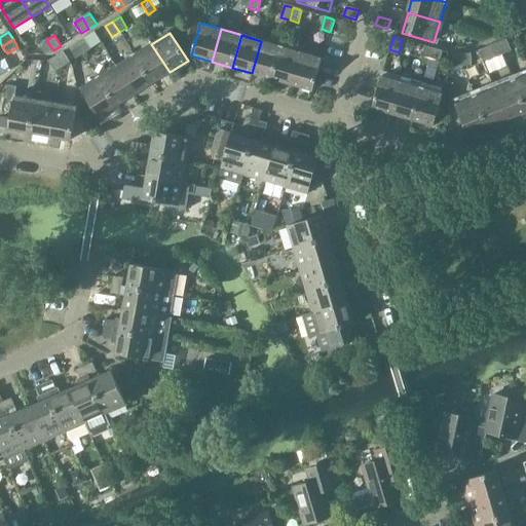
[(84,39),(77,43),(84,54),(91,49),(84,39)]
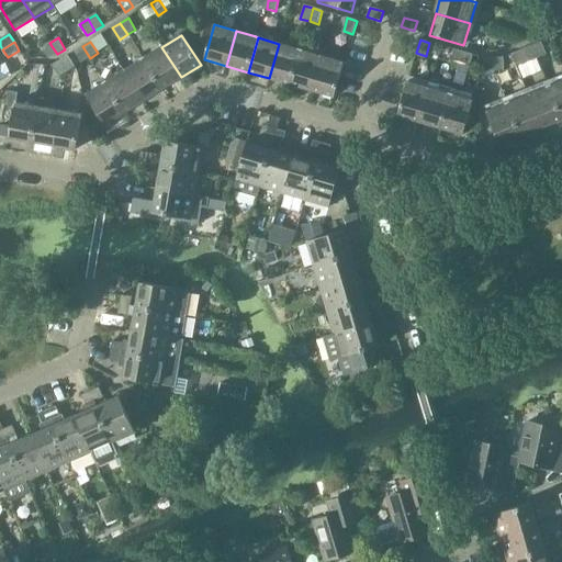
[(57,54),(49,43),(42,47),(49,59),(57,54)]
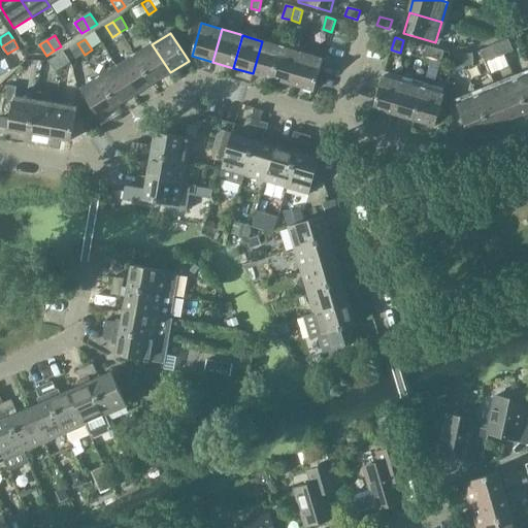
[(500,43),(505,55),(514,52),(508,40),(500,43)]
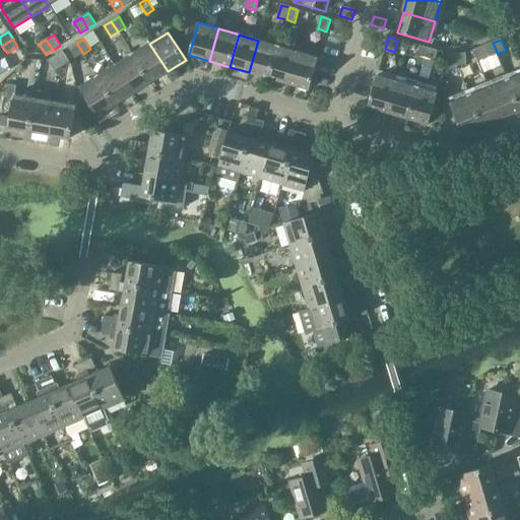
[(278,46),(258,41),(249,72),(269,78),(278,46)]
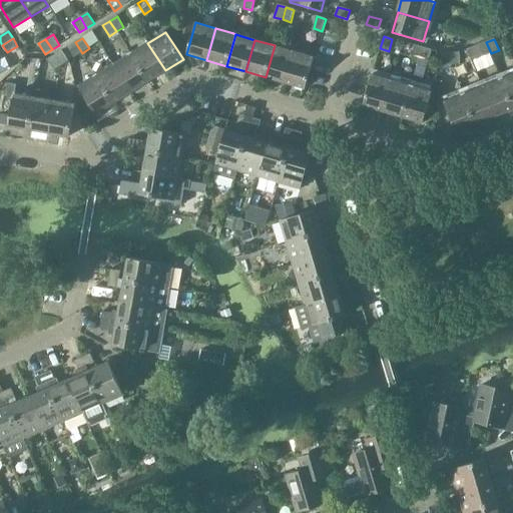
[(68,47),(74,57),(82,53),(75,42),(68,47)]
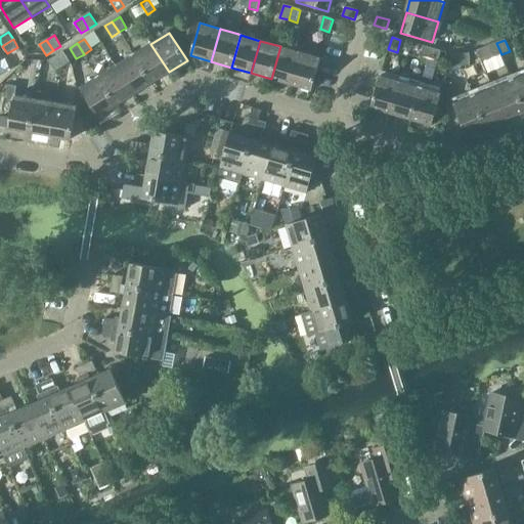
[(501,54),(496,43),(488,46),(493,58),(501,54)]
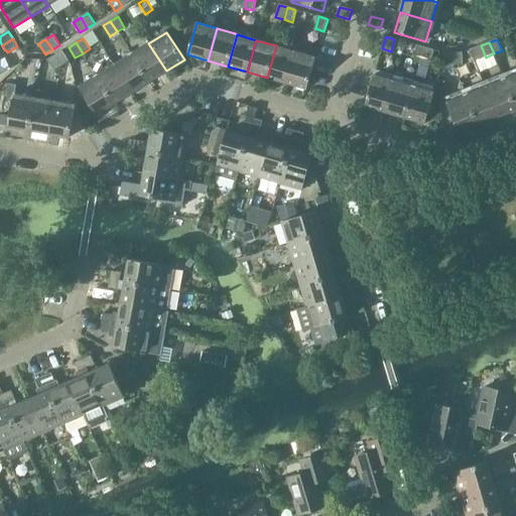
[(148,43),(131,54),(149,82),(166,71),(148,43)]
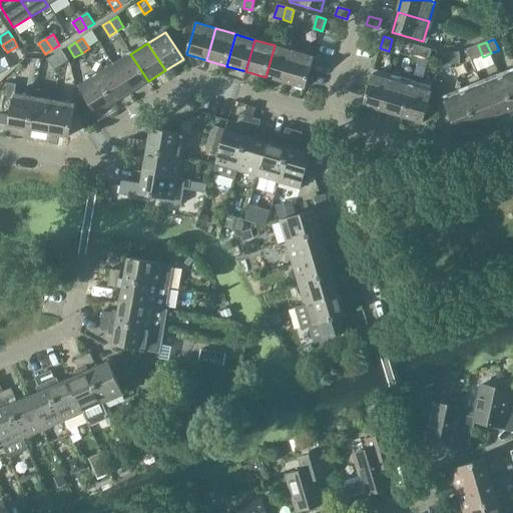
[(275,45),(266,77),(286,83),(295,51),(278,46),(275,45)]
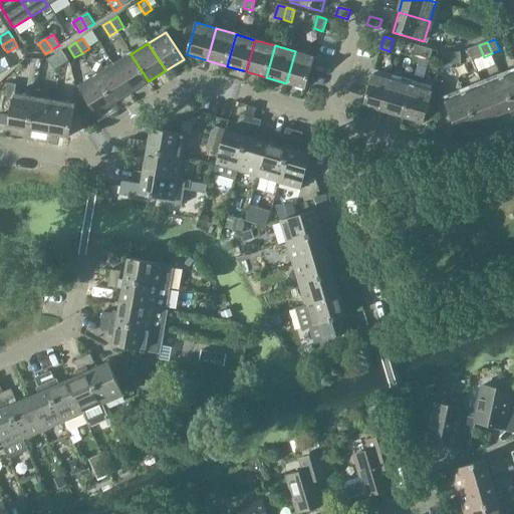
[(413,57),(421,60),(424,48),(416,45),(413,57)]
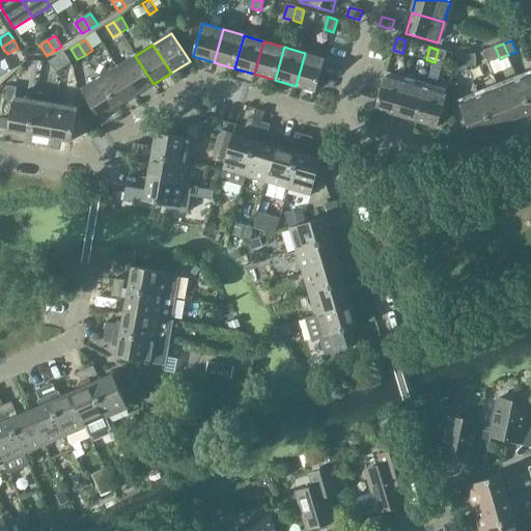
[(438,50),(435,62),(443,64),(447,52),(438,50)]
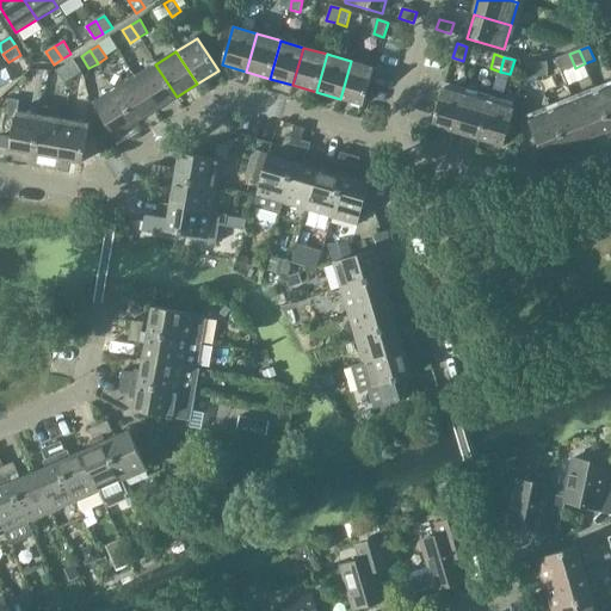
[(65,66),(73,79),(81,73),(74,61),(65,66)]
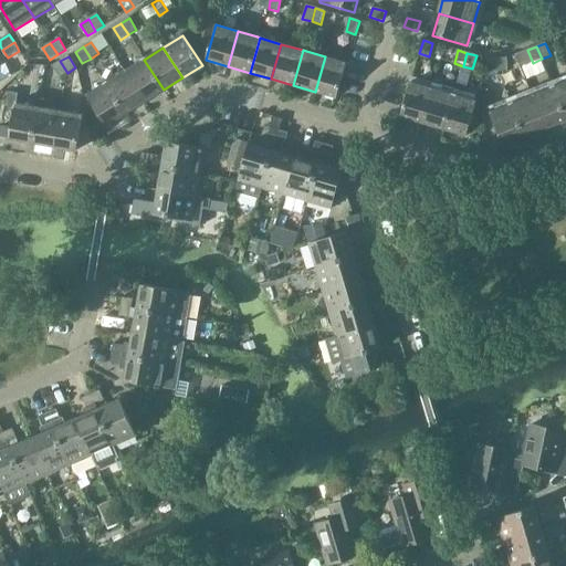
[(325,56),(315,92),(337,98),(347,63),(325,56)]
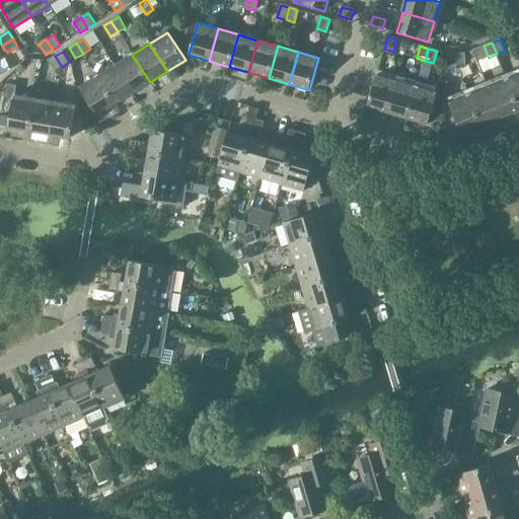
[(447,54),(448,67),(457,66),(456,54),(447,54)]
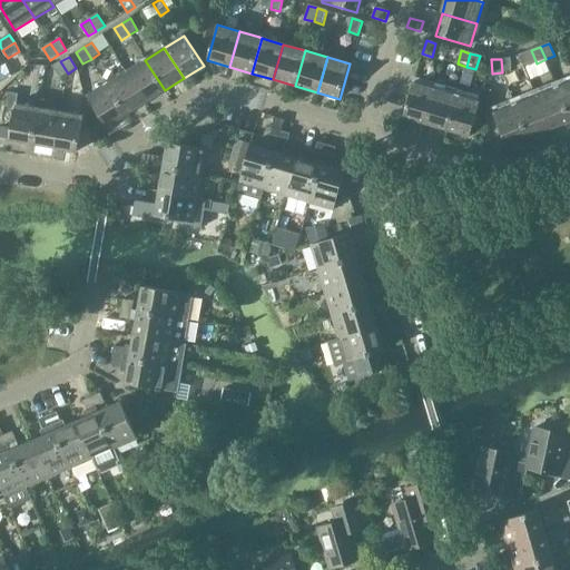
[(511,59),(501,59),(502,72),(511,72),(511,59)]
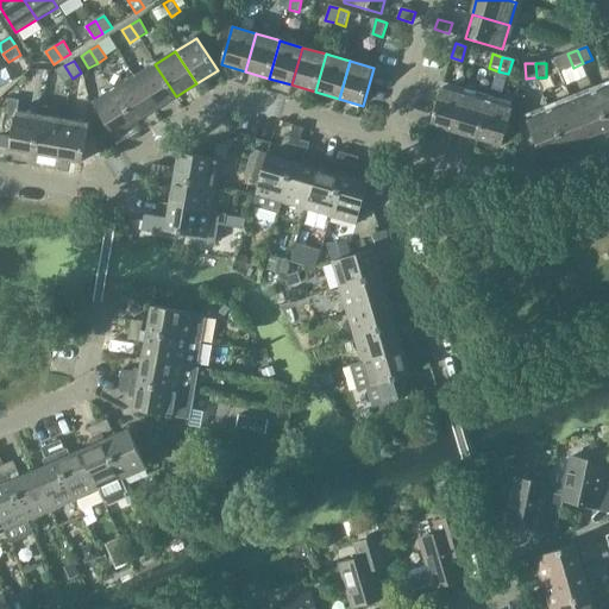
[(155,64),(135,76),(155,110),(176,96),(155,64)]
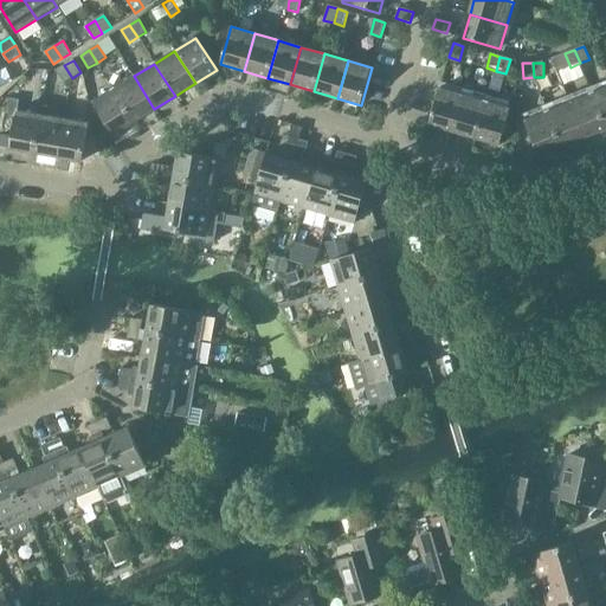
[(72,78),(64,65),(56,71),(64,83),(72,78)]
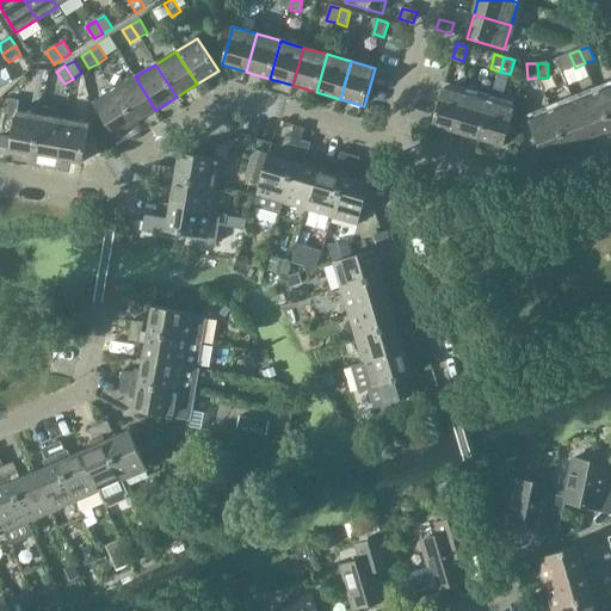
[(155,110),(135,76),(116,90),(135,123),(155,110)]
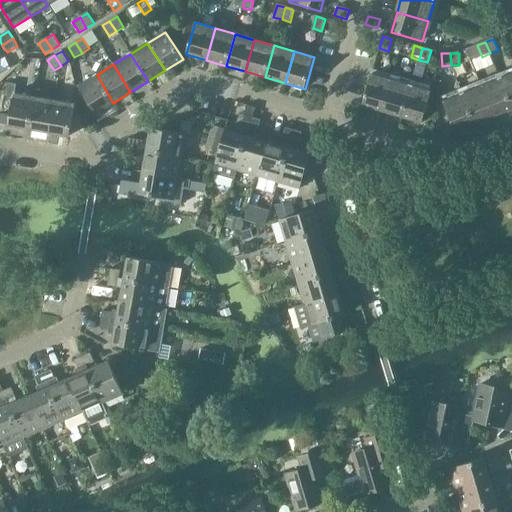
[(362,105),(382,111),(391,80),(371,74),(362,105)]
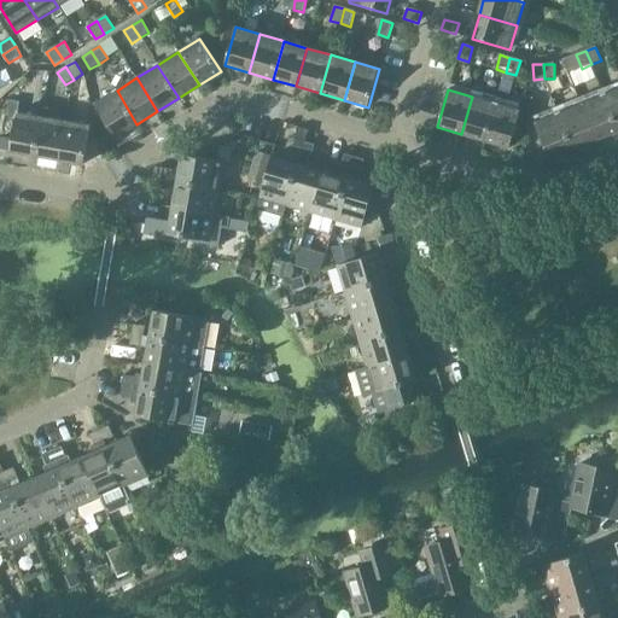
[(606,93),(604,94),(617,130),(617,89),(607,94),(606,93)]
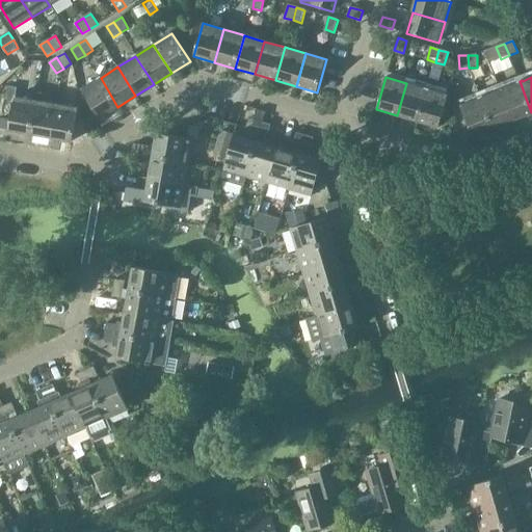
[(117,107),(100,78),(81,89),(99,118),(117,107)]
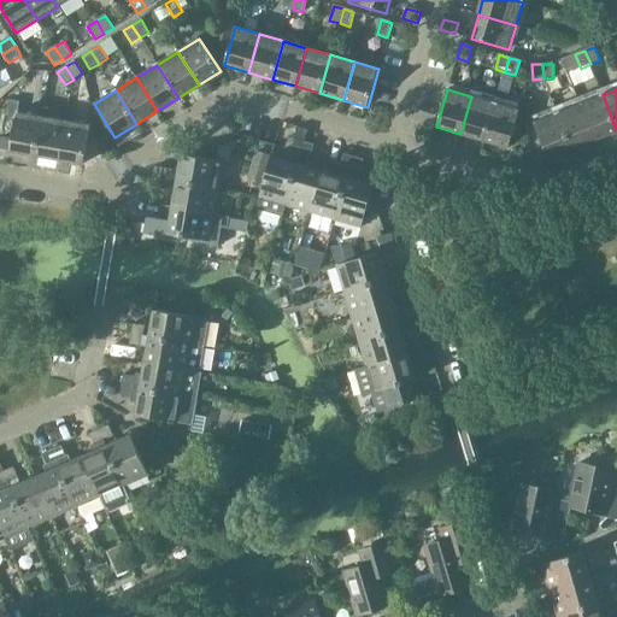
[(600,97),(580,104),(594,141),(616,131),(616,130),(603,94),(600,95),(600,97)]
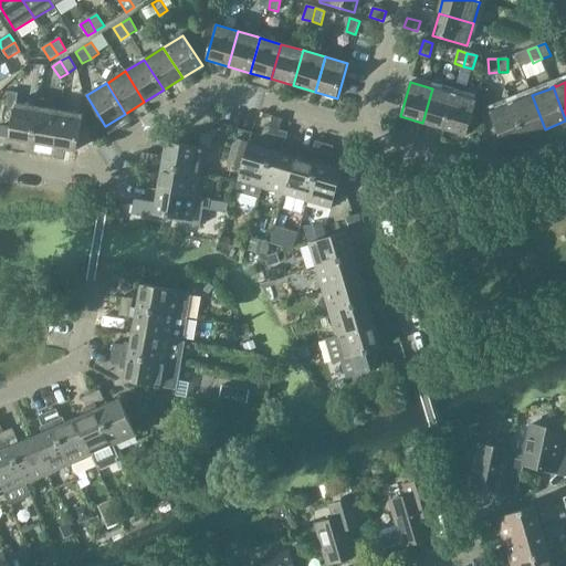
[(432,88),(422,123),(444,129),(454,95),(452,94),(432,88)]
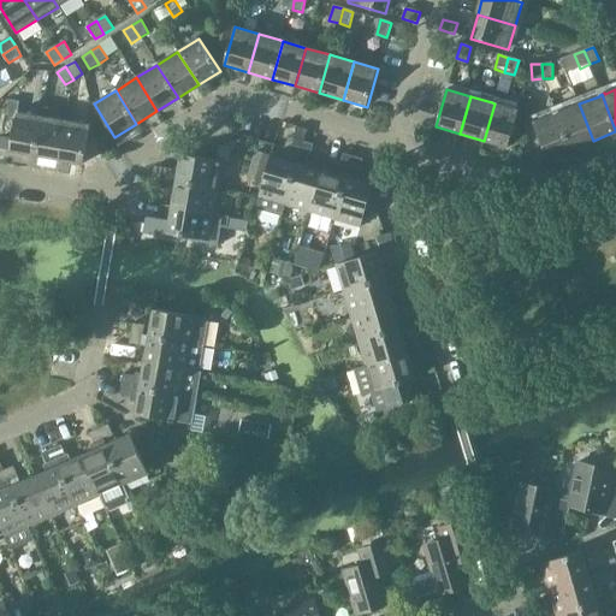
[(6,116),(17,117),(17,113),(18,113),(19,102),(9,101),(6,116)]
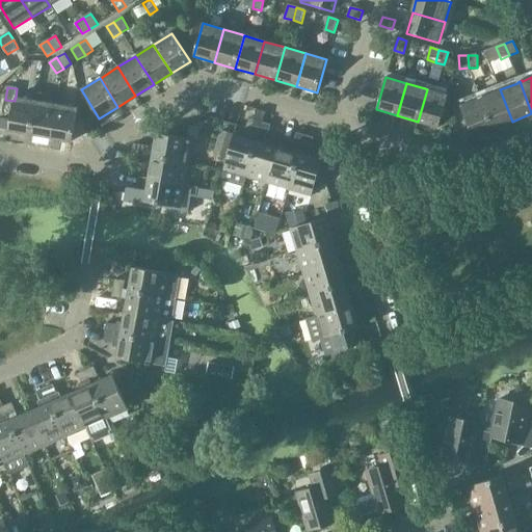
[(427,89),(418,122),(439,128),(448,96),(430,90),(430,89),(427,89)]
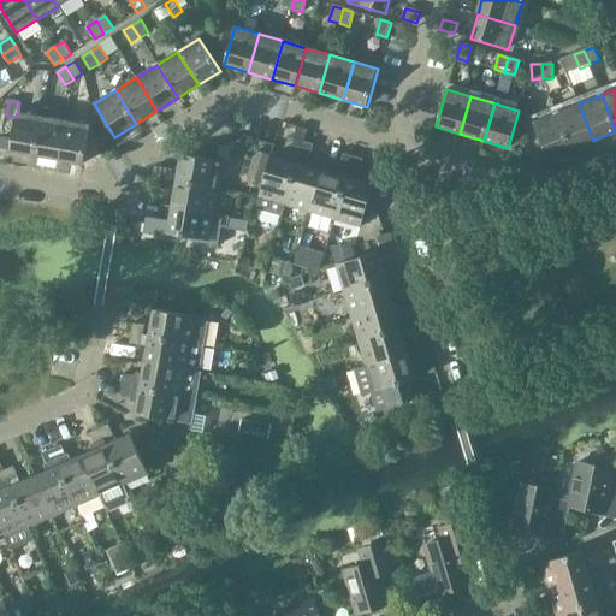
[(560,112),(556,113),(570,149),(593,141),(579,104),(560,112)]
